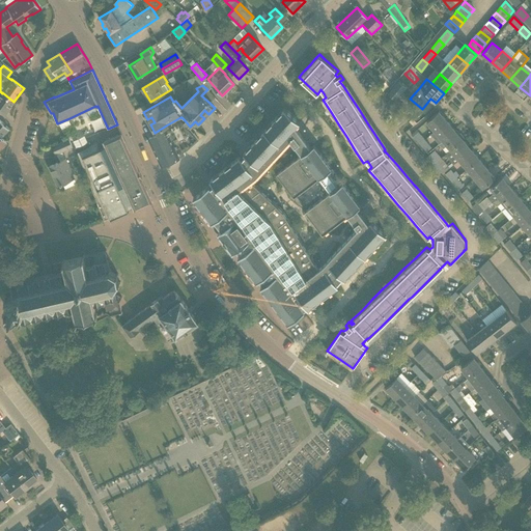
[(393,87),(388,93),(388,94),(395,100),(395,101),(400,93),(393,87)]
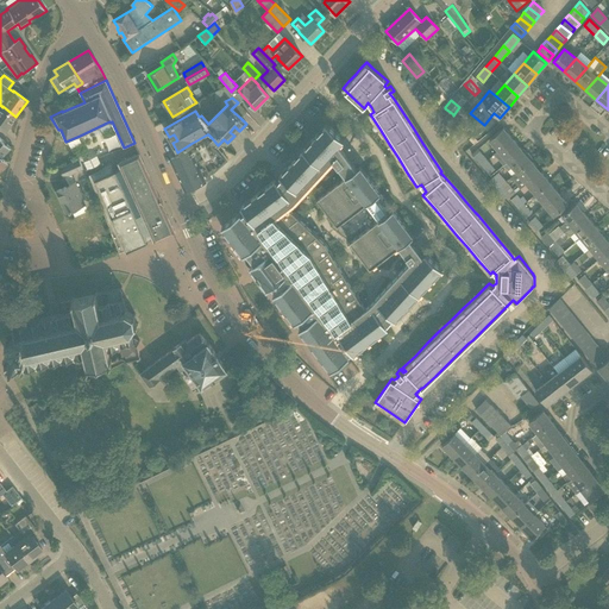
[(57,101),(45,107),(49,115),(50,115),(50,117),(62,111),(57,101)]
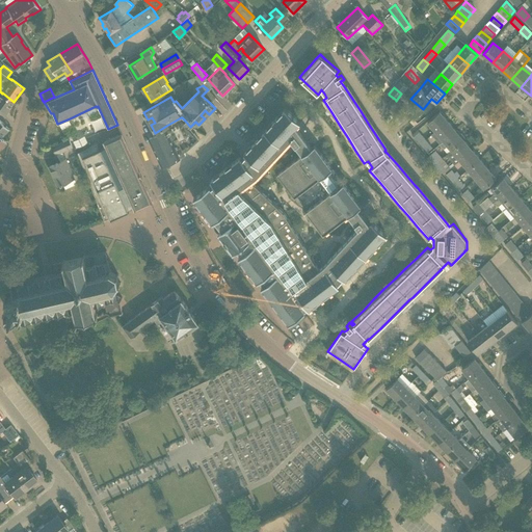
[(2,94),(0,91),(0,111),(4,115),(14,102),(2,92),(2,94)]
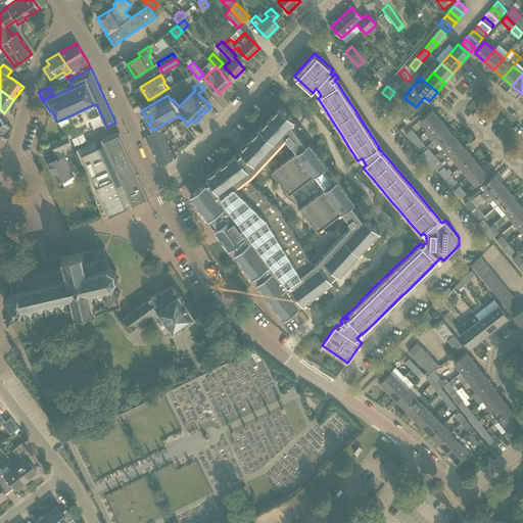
[(355,209),(355,208),(354,208),(351,204),(354,202),(337,180),(332,183),(322,169),(327,165),(310,142),(306,144),(302,139),(302,138),(301,139),(300,136),(300,135),(299,136),(297,133),(291,125),(295,120),(281,106),(243,146),(240,150),(241,151),(238,155),(237,153),(206,177),(210,181),(207,183),(206,182),(190,194),(209,219),(211,218),(212,219),(209,221),(210,222),(210,221),(212,224),(215,226),(214,227),(215,227),(218,225),(219,226),(215,229),(230,248),(233,246),(237,251),(235,252),(253,277),(255,275),(259,280),(256,282),(284,318),(300,305),(299,304),(302,302),(303,303),(333,281),(332,279),(338,273),(339,275),(380,231),(366,217),(363,220),(358,212),(358,211),(357,211),(355,210),(355,209)]
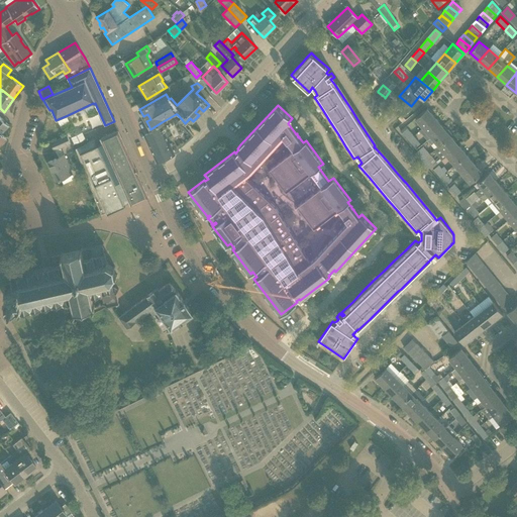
[(423,128),(435,118),(427,108),(415,118),(423,128)]
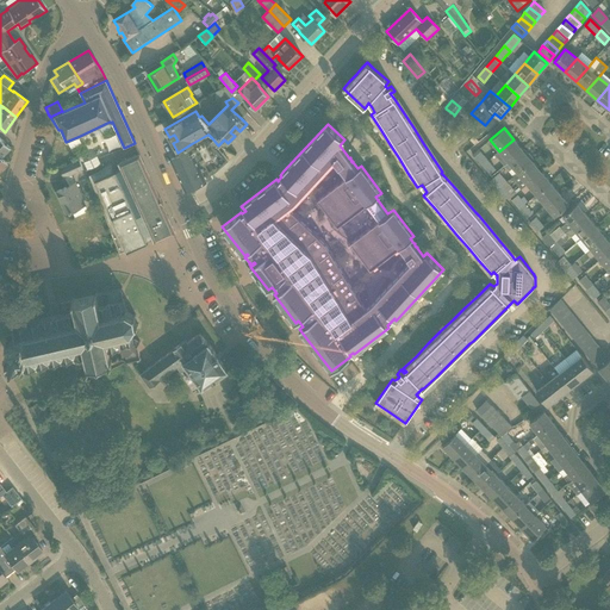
[(191,145),(193,149),(170,159),(186,192),(206,182),(205,182),(213,179),(211,175),(216,173),(229,161),(222,153),(222,154),(207,135),(198,141),(199,141),(191,145)]
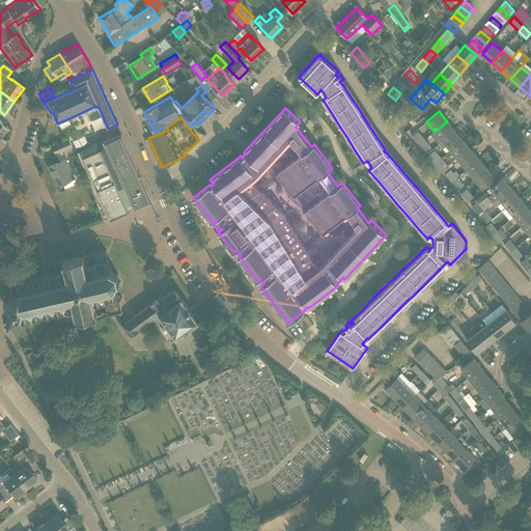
[(0,136),(1,137),(9,130),(0,120),(0,136)]
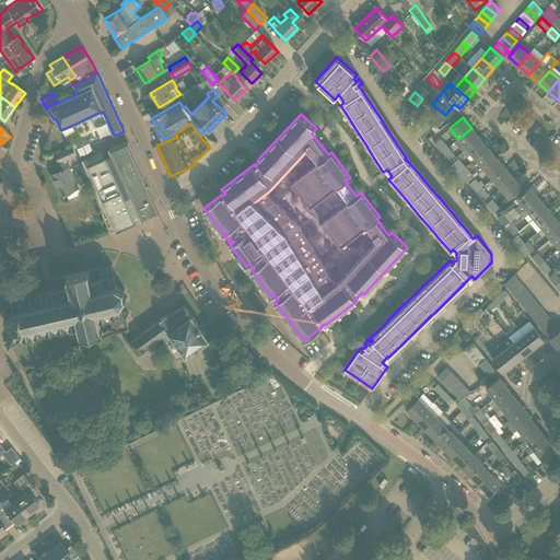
[(471,128),(458,139),(463,143),(459,147),(464,152),(480,138),(471,128)]
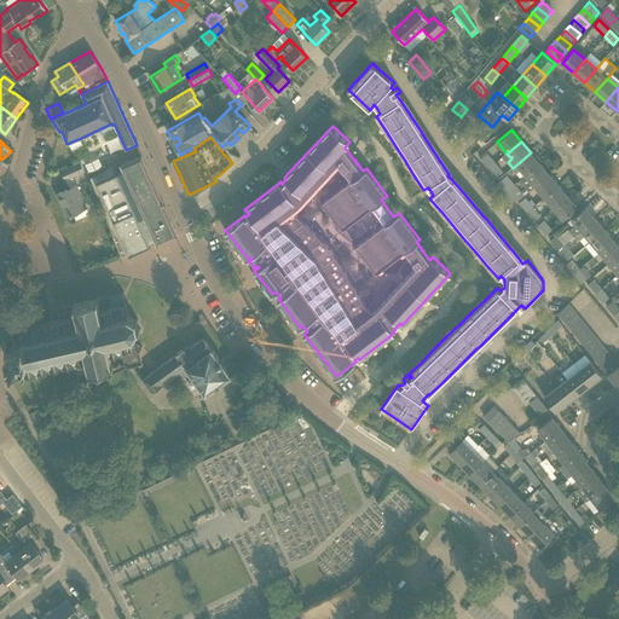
[(531,152),(513,168),(516,173),(521,169),(526,175),(541,163),(531,152)]
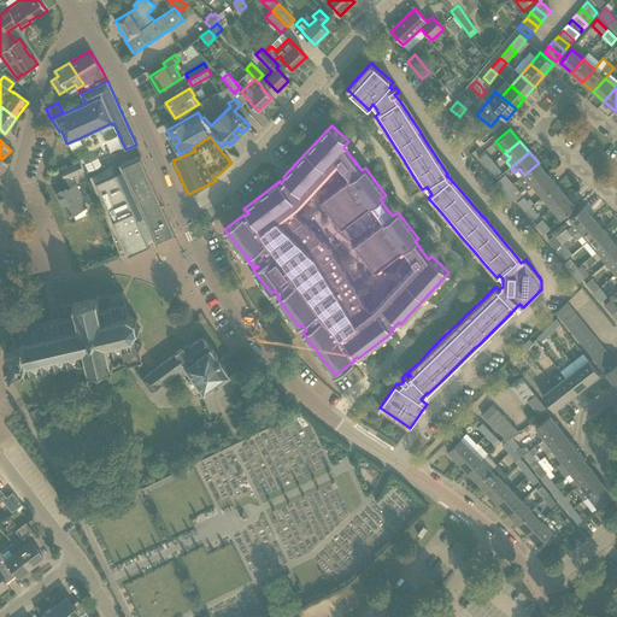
[(488,168),(493,163),(486,153),(480,158),(488,168)]
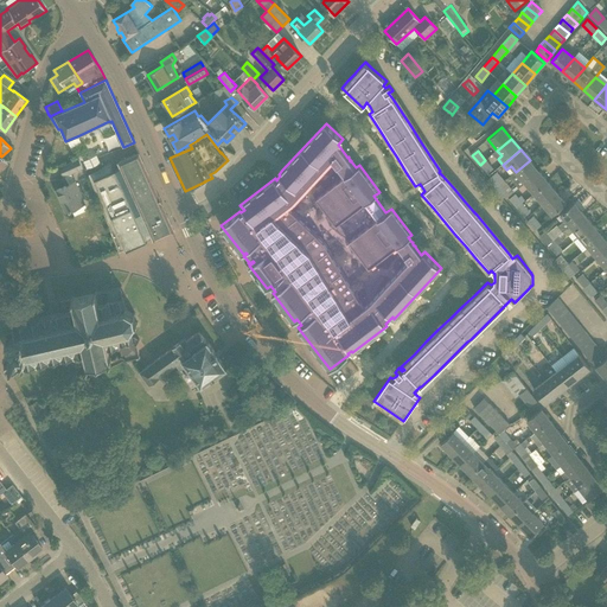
[(112,164),(89,174),(120,253),(120,251),(125,249),(126,251),(127,250),(127,249),(146,241),(146,242),(147,242),(146,238),(152,236),(154,242),(173,232),(174,230),(161,203),(163,203),(159,196),(159,197),(139,153),(119,163),(121,168),(115,171),(113,172),(110,166),(112,165),(112,164)]
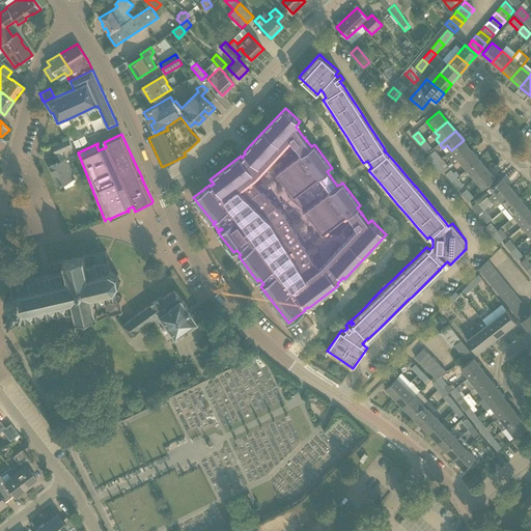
[(72,146),(68,139),(53,146),(56,154),(72,146)]
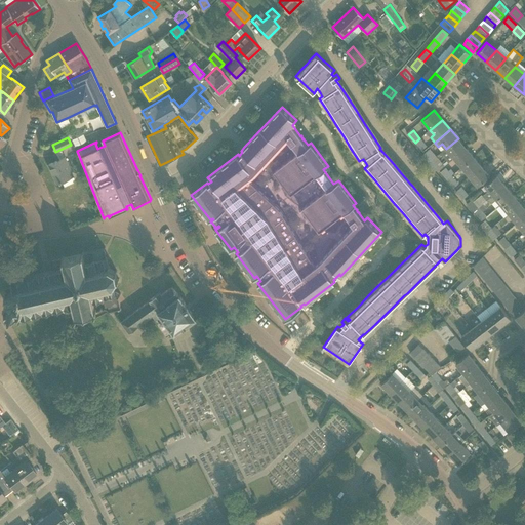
[(419,138),(415,143),(421,150),(427,146),(419,138)]
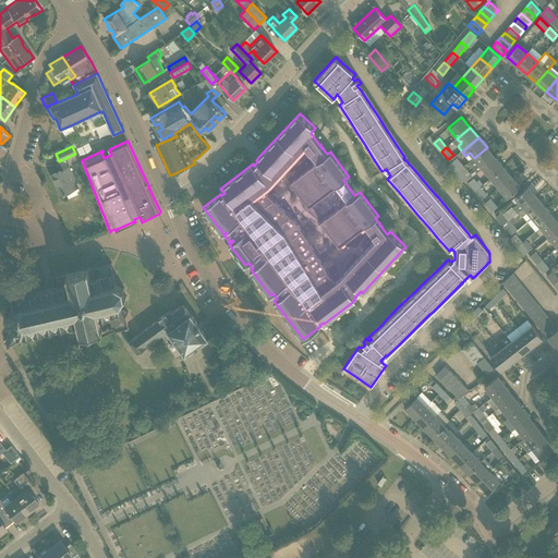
[(470,161),(469,162),(476,172),(483,168),(495,157),(487,147),(474,158),(470,161)]
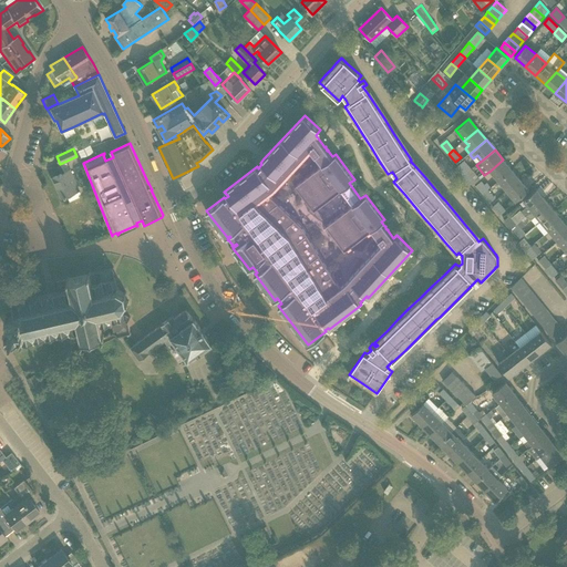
[(503,160),(491,171),(498,181),(512,169),(503,160)]
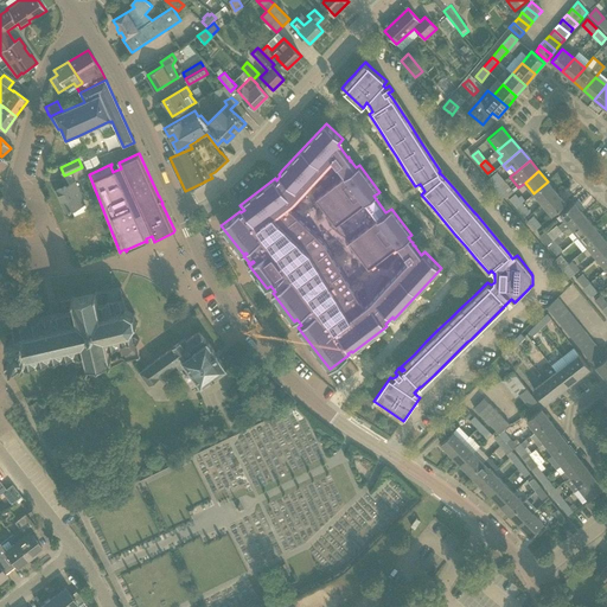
[(487,179),(487,180),(496,190),(500,185),(505,181),(497,172),(493,176),(487,179)]
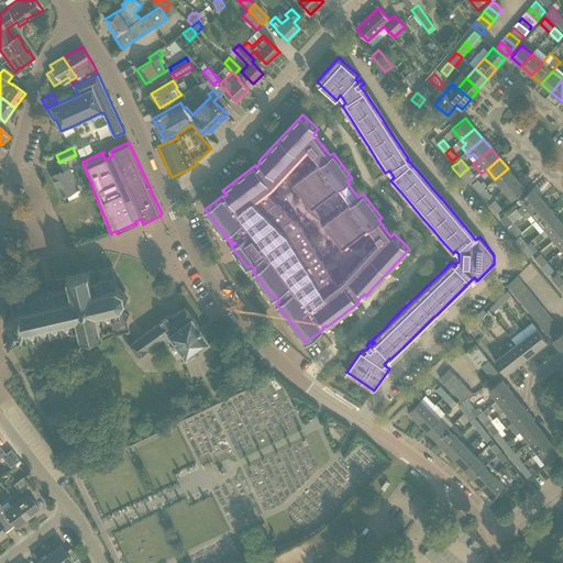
[(69,168),(68,168),(52,176),(61,197),(64,195),(64,196),(67,195),(69,200),(80,195),(69,168)]
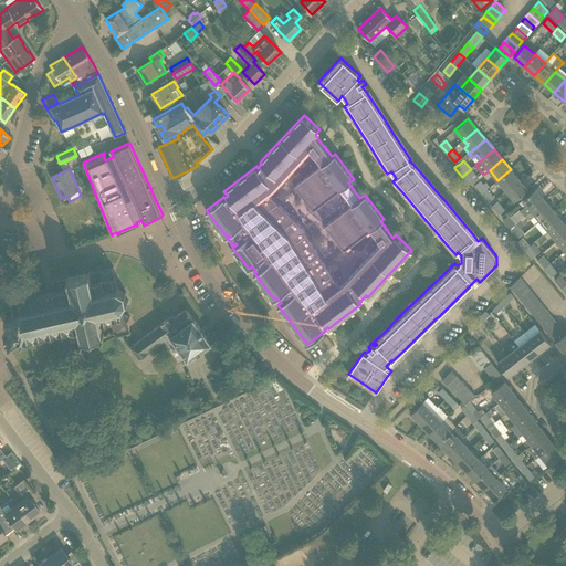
[(520,179),(511,169),(498,180),(506,190),(520,179)]
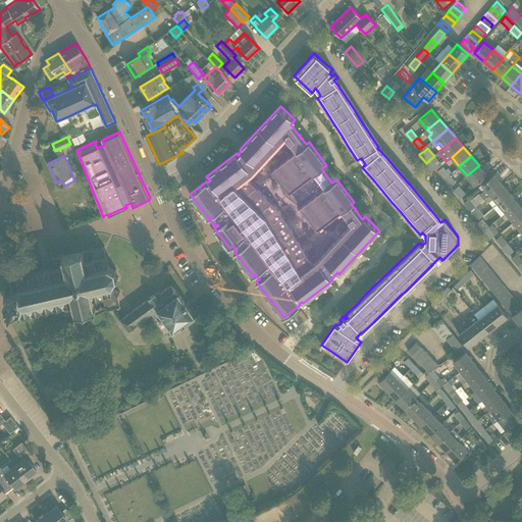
[(430,159),(426,163),(432,170),(436,166),(430,159)]
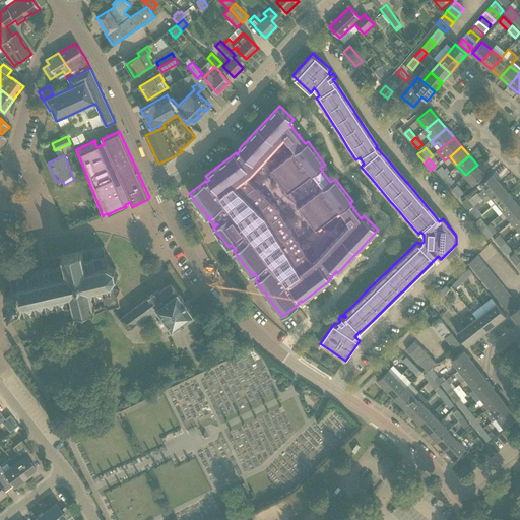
[(477,165),(465,175),(473,184),(485,175),(477,165)]
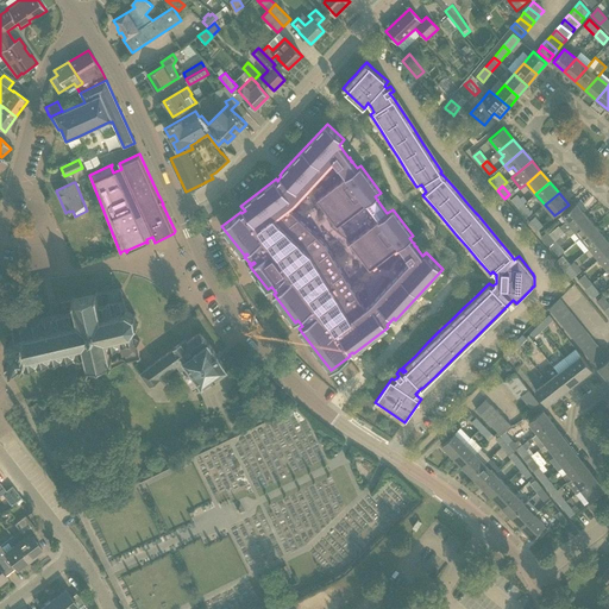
[(516,195),(510,200),(519,208),(523,203),(522,201),(520,199),(516,195)]
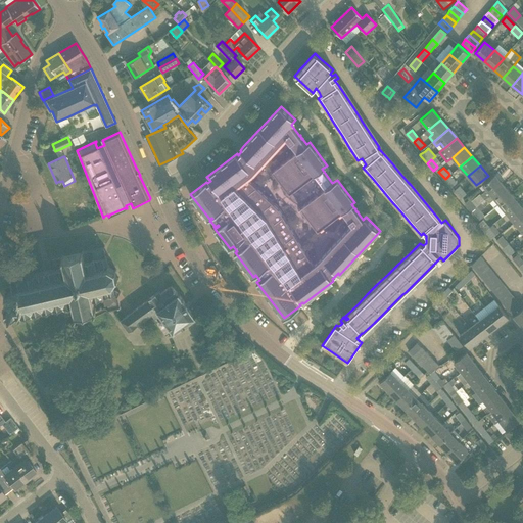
[(449,175),(445,179),(452,187),(457,183),(449,175)]
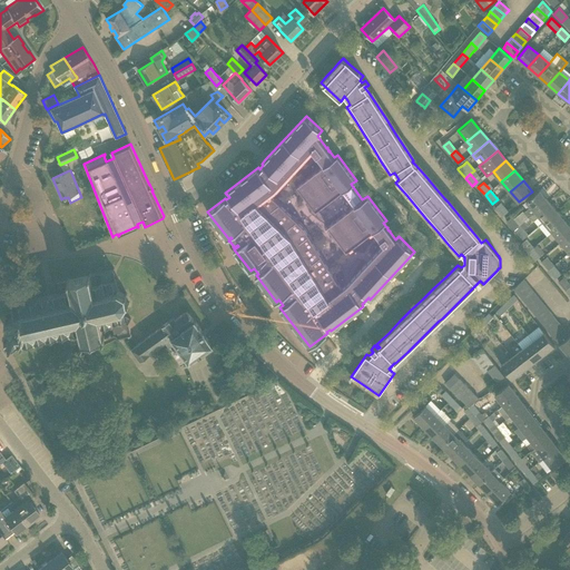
[(526,202),(530,206),(523,213),(528,217),(529,217),(548,200),(539,190),(526,202)]
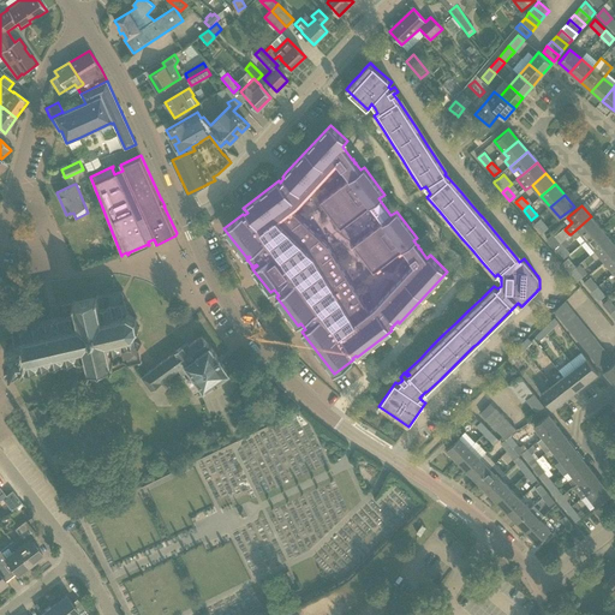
[(591,216),(571,234),(577,238),(581,233),(586,239),(601,228),(591,216)]
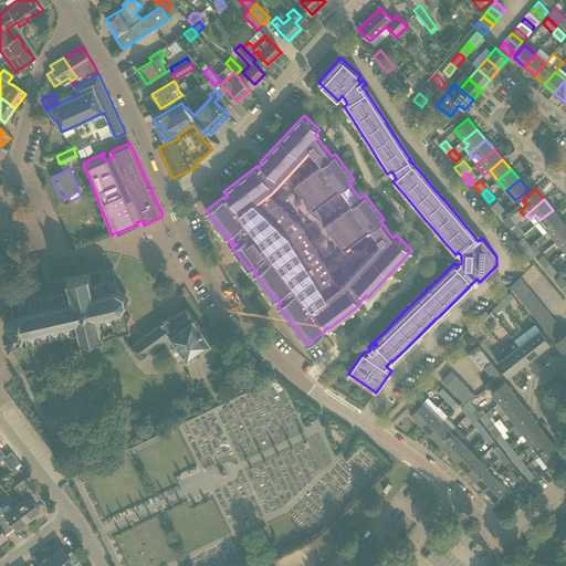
[(492,206),(499,215),(504,210),(498,201),(492,206)]
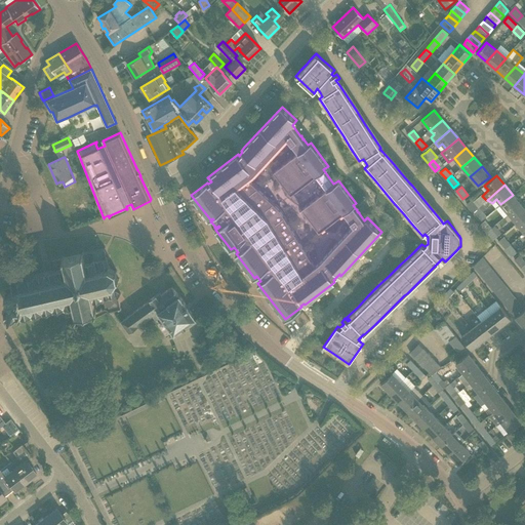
[(520,204),(513,195),(500,204),(509,213),(520,204)]
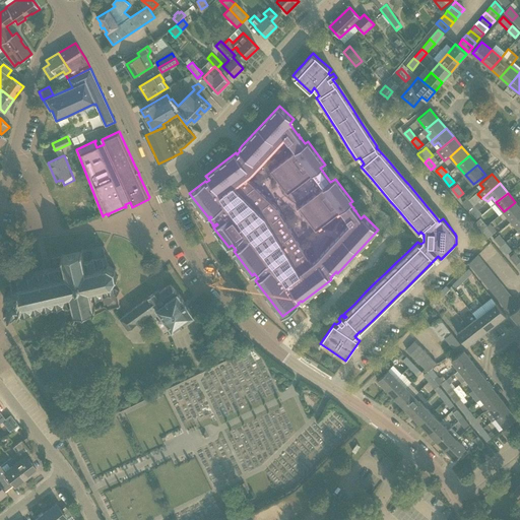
[(469,209),(474,205),(467,197),(462,202),(469,209)]
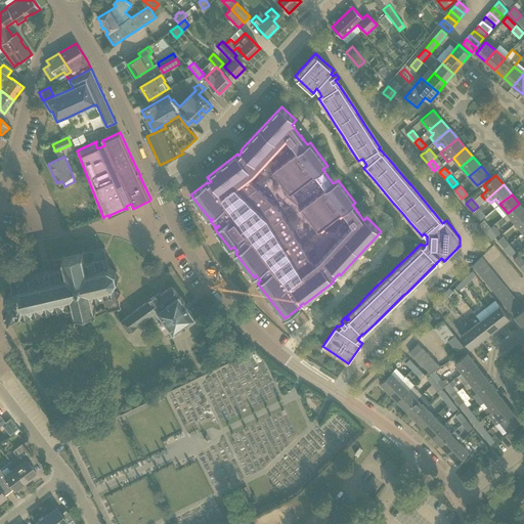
[(523,208),(519,204),(508,213),(516,223),(523,215),(523,208)]
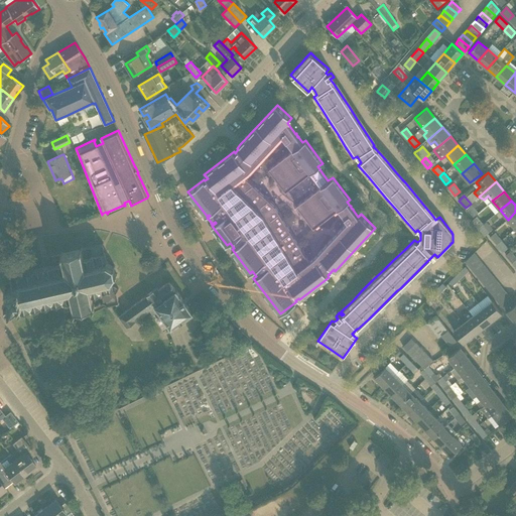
[(478,213),(471,204),(466,208),(473,217),(478,213)]
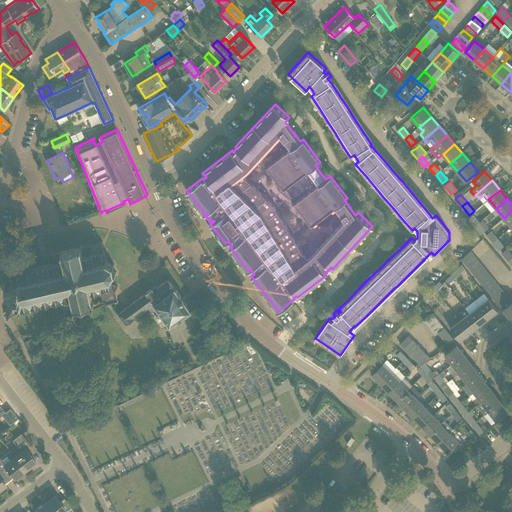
[(474,227),(480,222),(473,214),(468,219),(474,227)]
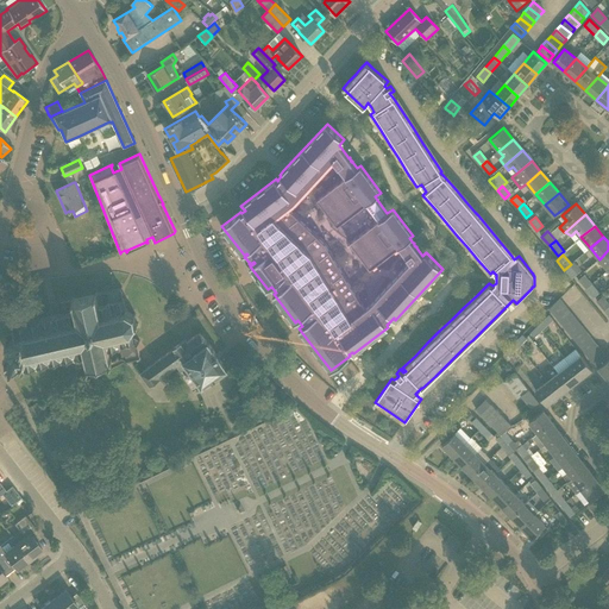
[(571,264),(564,270),(572,278),(578,274),(571,264)]
